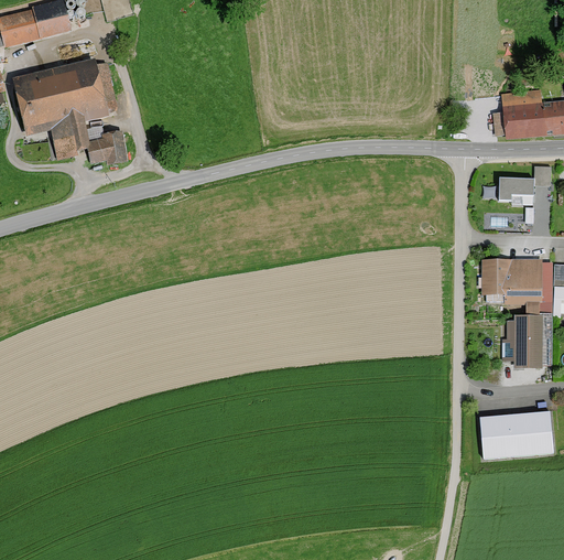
[(73,2),(0,18),(0,47),(79,31),(73,2)]
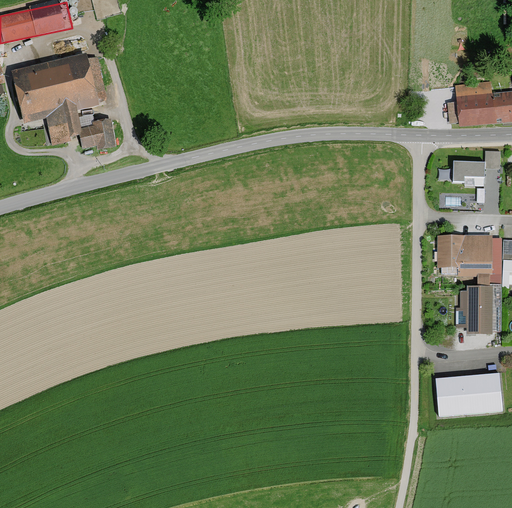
[(88,46),(0,66),(0,85),(10,83),(19,122),(45,117),(51,144),(83,137),(77,107),(100,101),(88,46)]
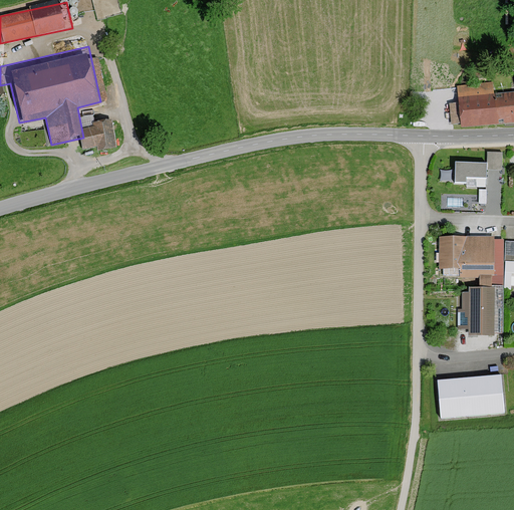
[(513,91),(493,93),(492,80),(457,83),(458,101),(449,102),(450,123),(461,122),(462,126),(513,121),(513,91)]
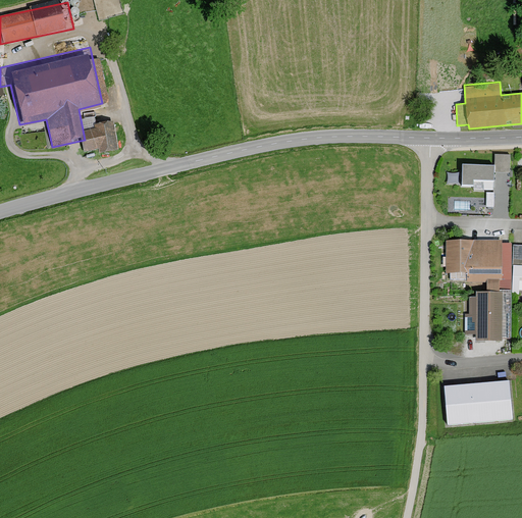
[(117,148),(112,120),(96,122),(97,128),(84,131),(87,148),(100,146),(101,151),(117,148)]
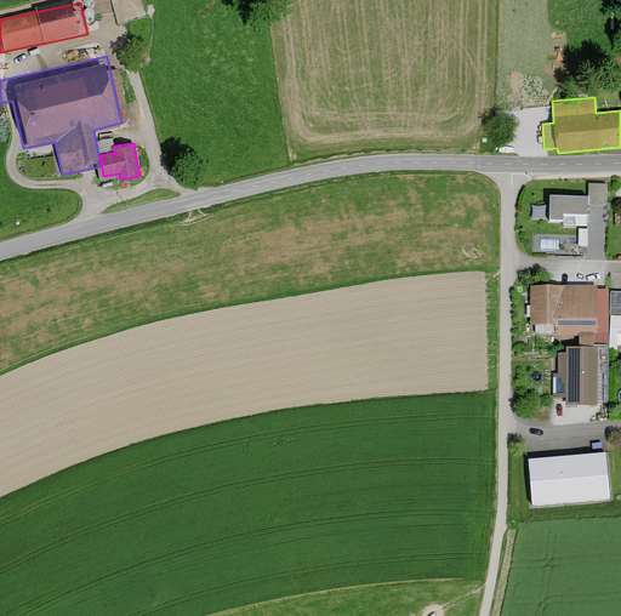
[(586,197),(550,195),(548,218),(563,218),(563,214),(588,214),(588,205),(605,205),(607,183),(587,182),(586,197)]
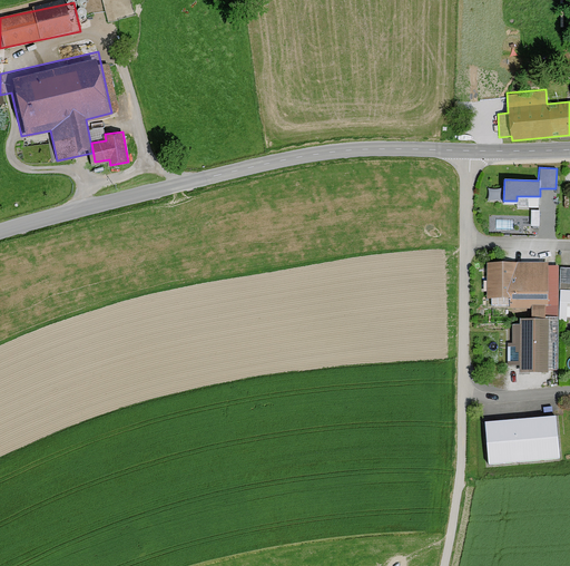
[(548,262),(487,262),(487,298),(509,298),(508,305),(531,306),(531,315),(558,315),(558,265),(547,265),(548,262)]
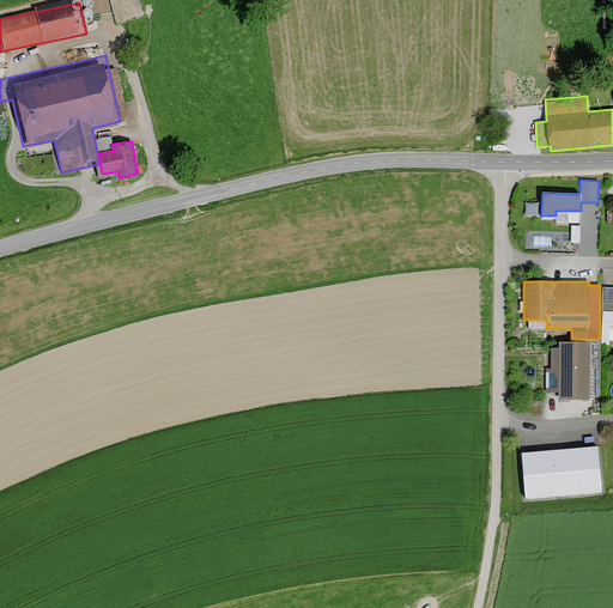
[(612,286),(604,286),(601,340),(612,340),(612,286)]
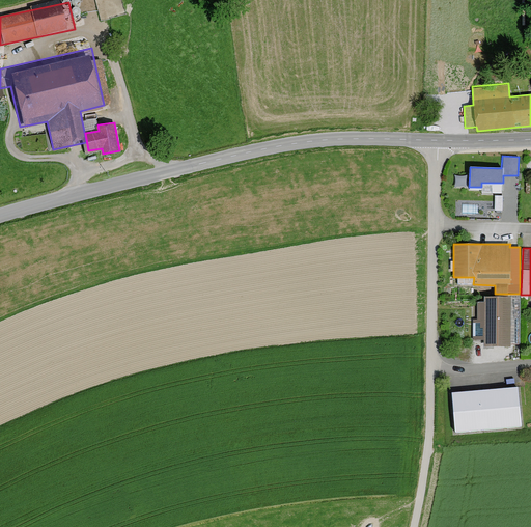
[(509,344),(510,297),(483,297),(482,344),(509,344)]
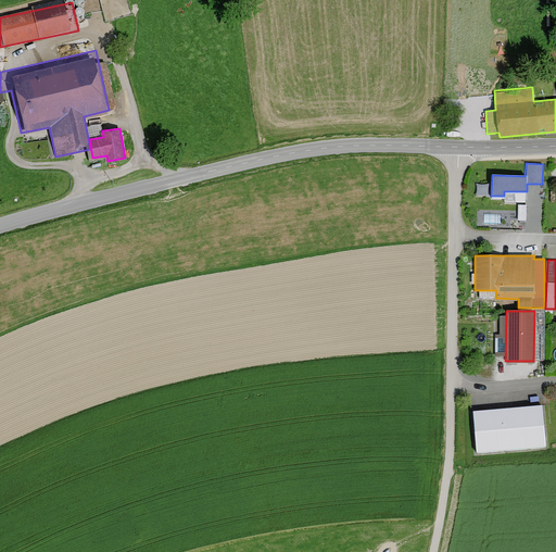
[(546,447),(542,404),(472,411),(476,453),(546,447)]
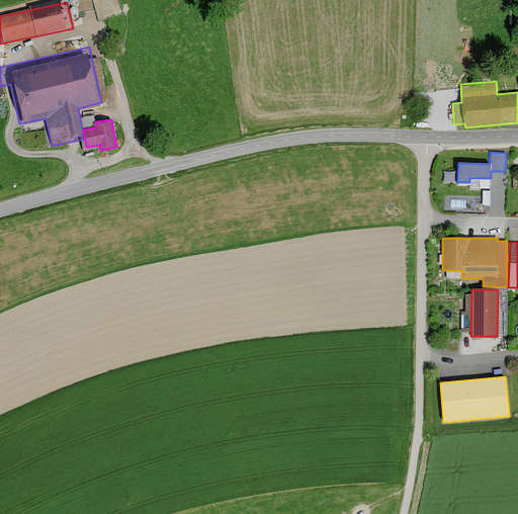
All buildings are outlined.
